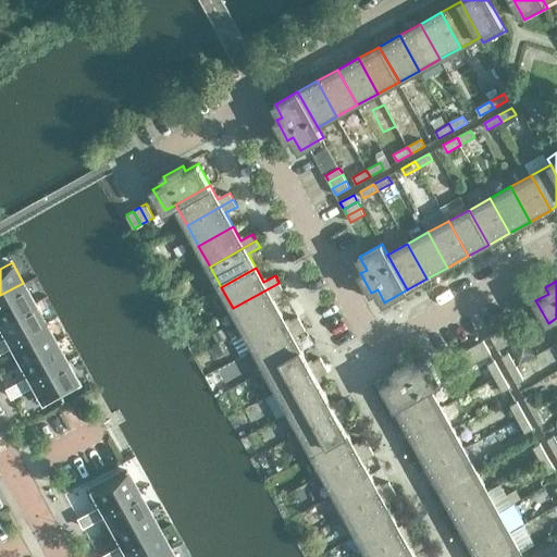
[(0,321),(34,302),(23,283),(0,295),(0,321)]
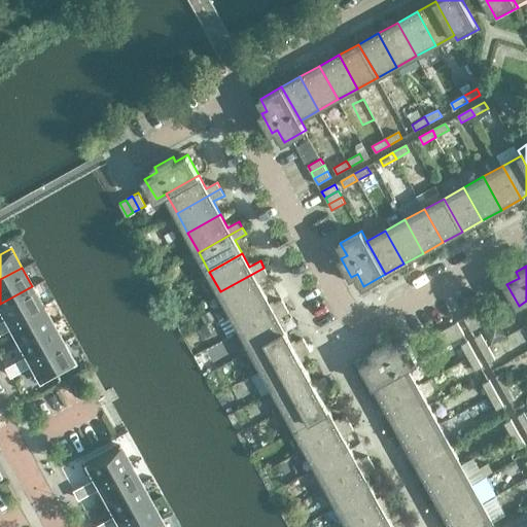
[(264,292),(258,283),(256,280),(268,274),(264,268),(220,291),(231,311),(264,292)]
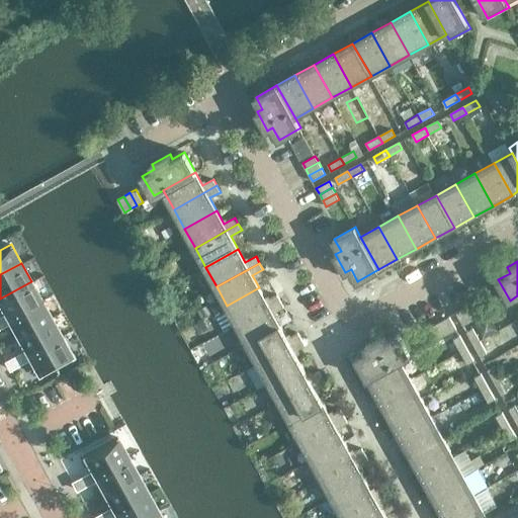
[(8,318),(41,299),(31,281),(0,298),(0,303),(6,314),(8,318)]
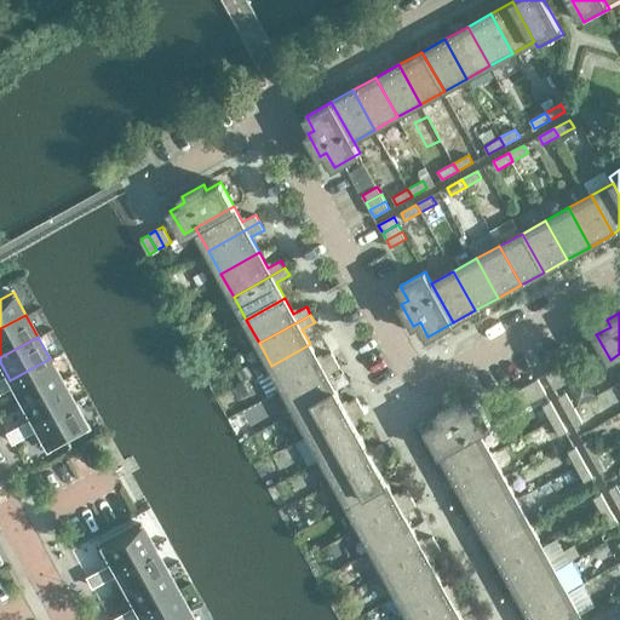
[(285,389),(336,360),(332,352),(319,360),(310,344),(271,366),(285,389)]
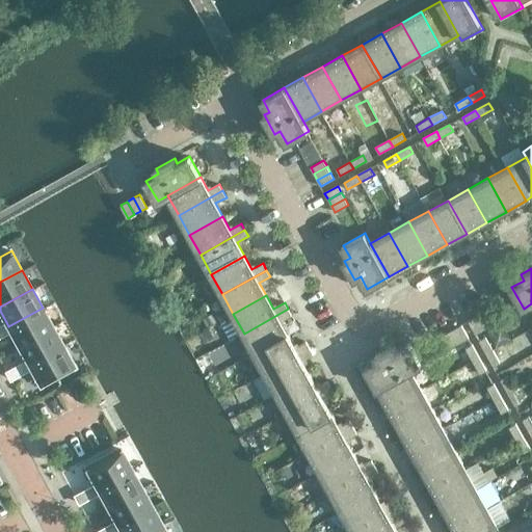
[(19,345),(53,326),(43,308),(8,326),(10,329),(19,345)]
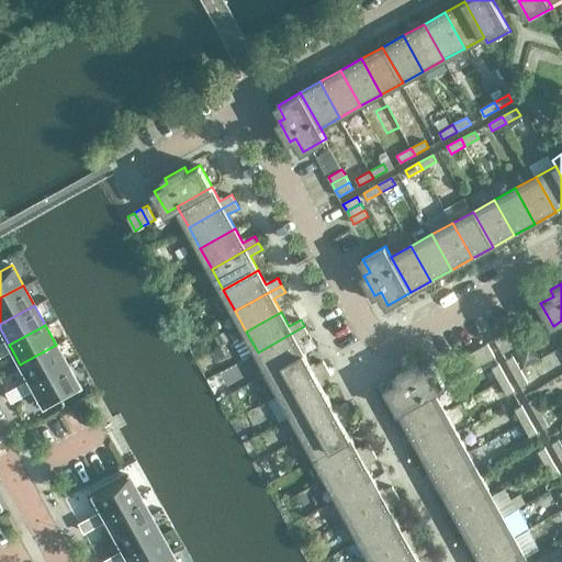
[(304,353),(299,344),(296,339),(308,334),(304,326),(258,352),(269,373),(304,353)]
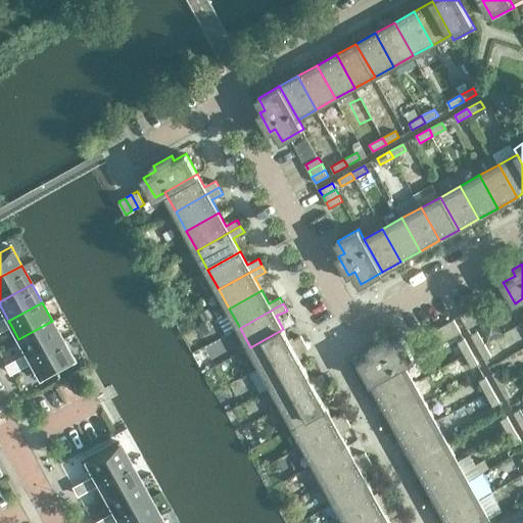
[(486,319),(479,305),(473,308),(480,322),(486,319)]
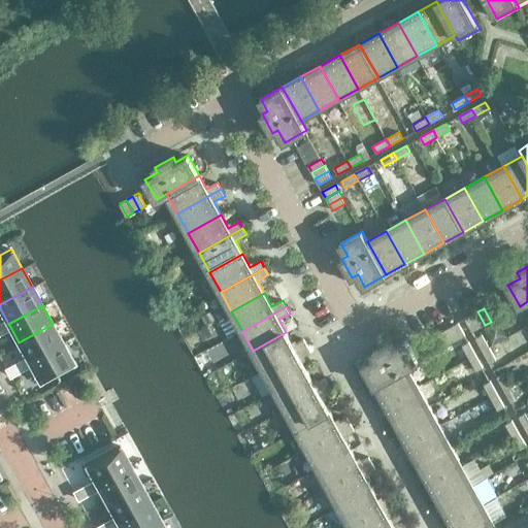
[(485,325),(477,311),(471,316),(479,328),(485,325)]
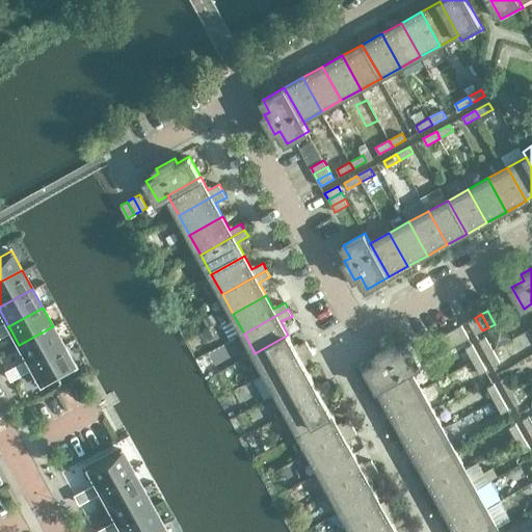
[(482,330),(475,318),(469,321),(476,335),(482,330)]
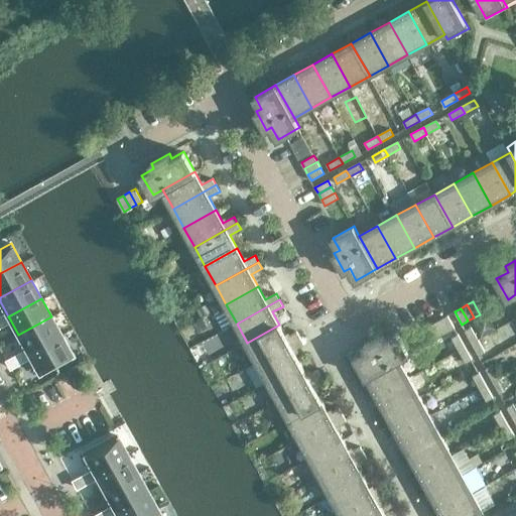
[(0,315),(0,326),(10,319),(8,316),(6,312),(0,315)]
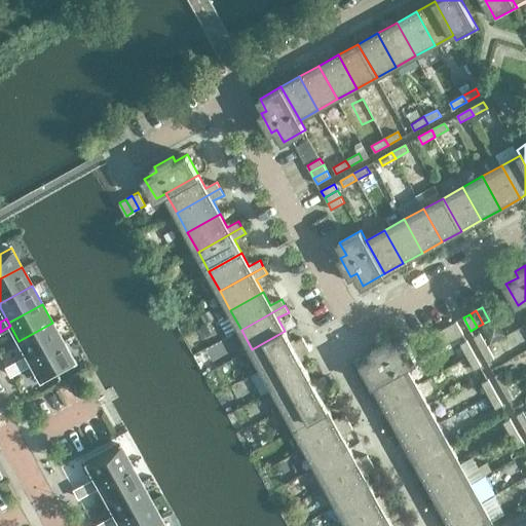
[(463,334),(456,322),(450,325),(457,338),(463,334)]
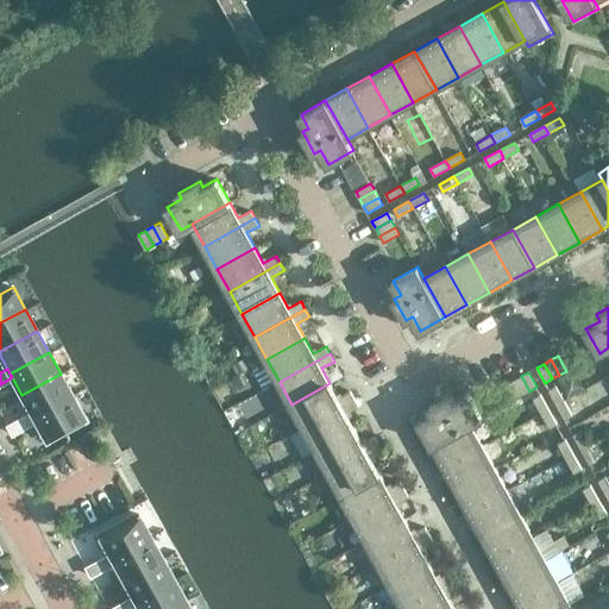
[(33,416),(73,395),(61,374),(22,395),(31,412),(33,416)]
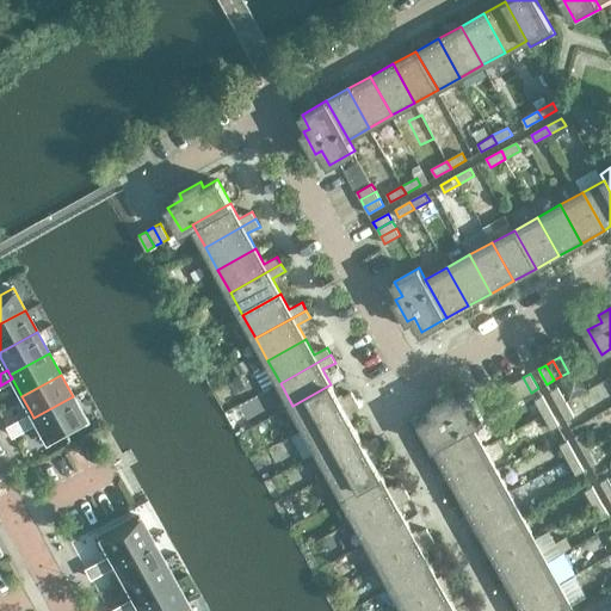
[(531,393),(523,377),(516,381),(524,396),(531,393)]
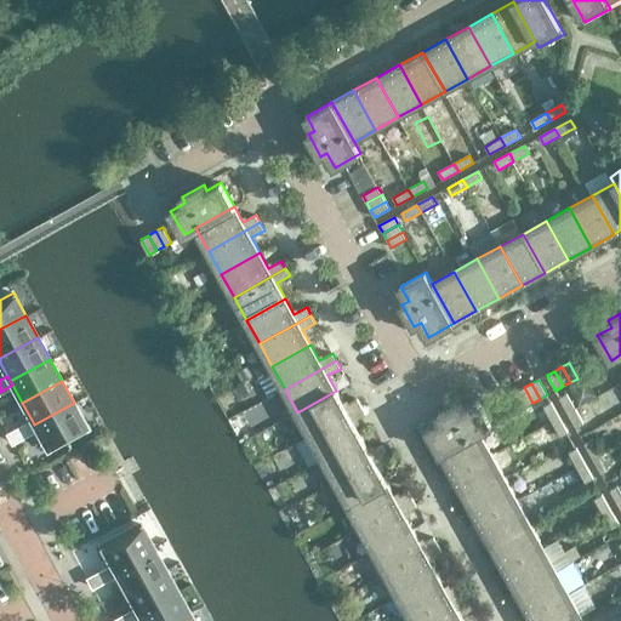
[(533,403),(524,387),(517,392),(525,406),(533,403)]
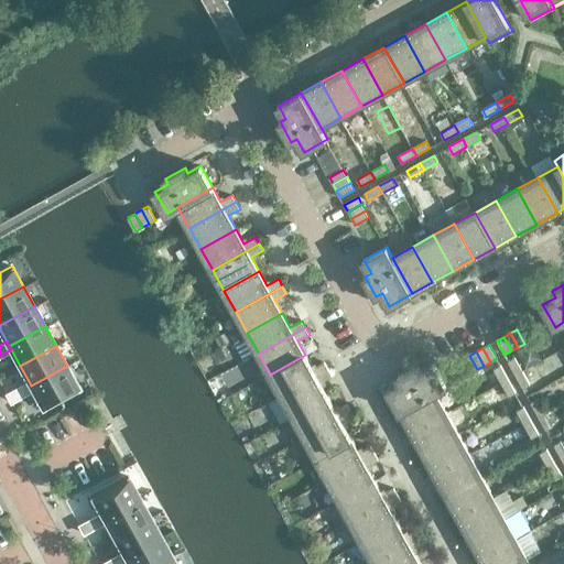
[(281,396),(328,369),(325,362),(313,369),(305,355),(270,375),(281,396)]
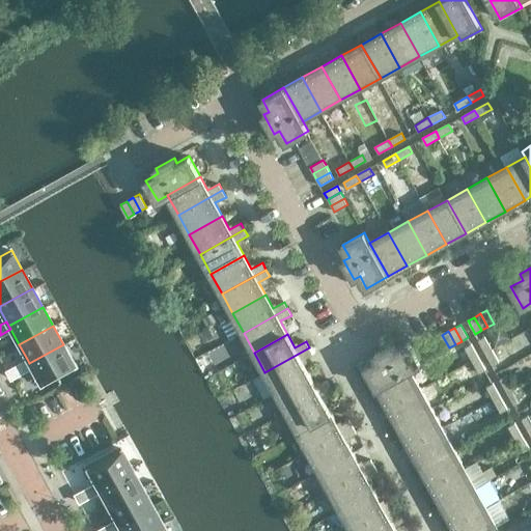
[(492,350),(484,336),(478,340),(485,353),(492,350)]
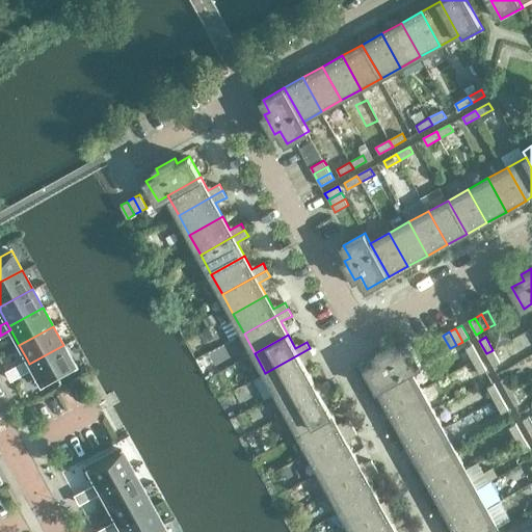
[(411,370),(422,365),(409,343),(397,350),(394,345),(375,355),(378,361),(366,367),(378,389),(411,370)]
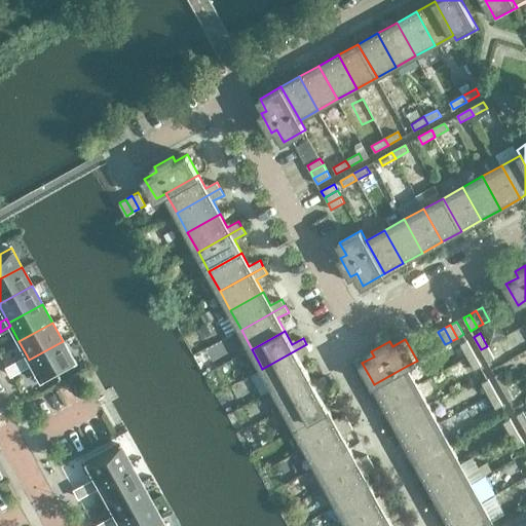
[(474,353),(466,340),(460,344),(467,357),(474,353)]
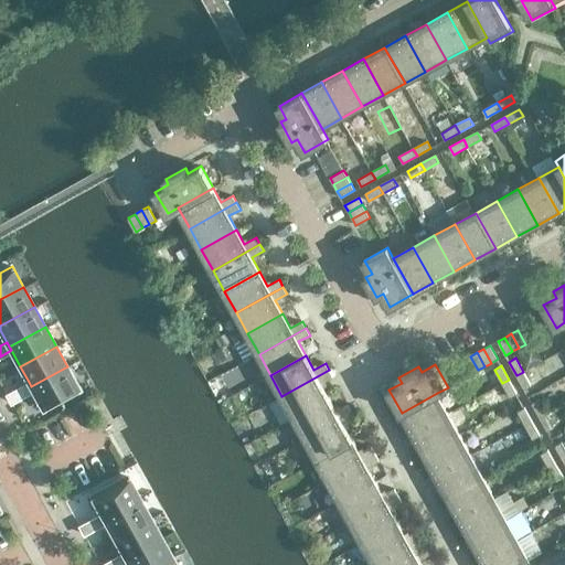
[(42,406),(78,386),(67,366),(31,386),(33,390),(42,406)]
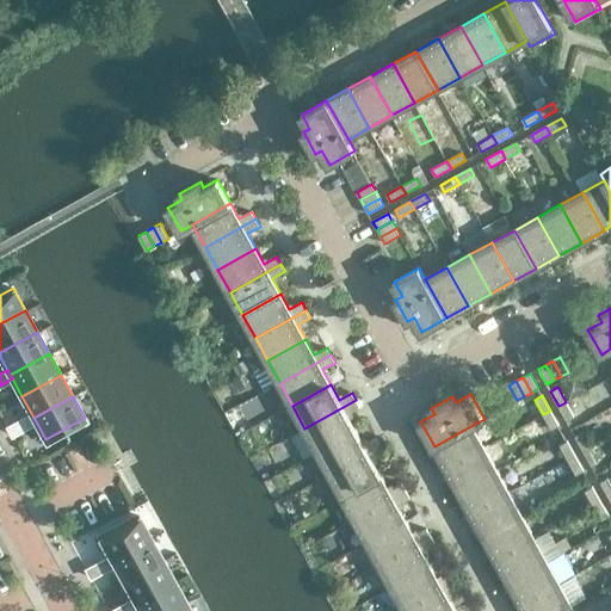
[(356,430),(347,414),(360,407),(356,400),(304,429),(318,451),(356,430)]
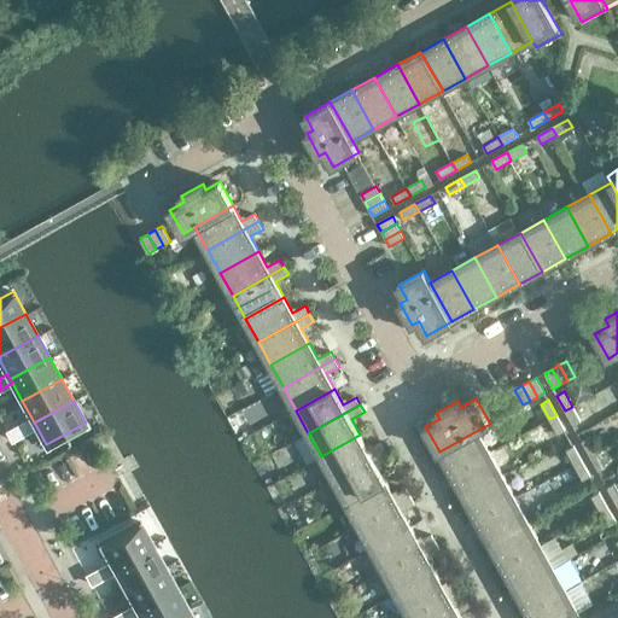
[(581,421),(572,407),(565,410),(573,426),(581,421)]
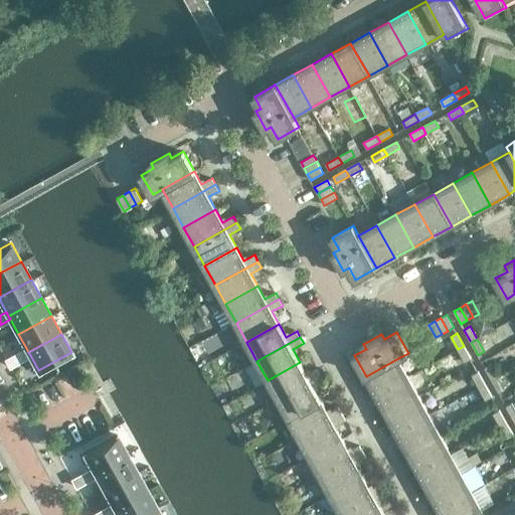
[(471,358),(464,346),(458,349),(465,362),(471,358)]
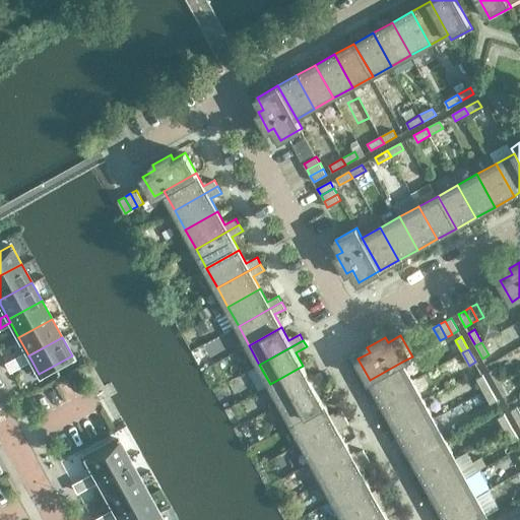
[(16,358),(20,365),(30,359),(28,355),(26,351),(16,358)]
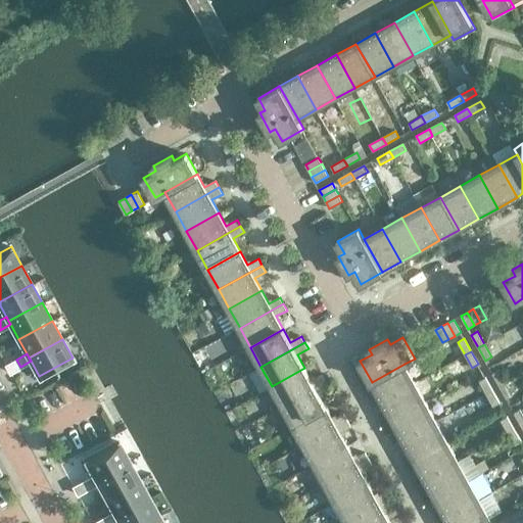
[(6,365),(10,372),(20,367),(16,360),(6,365)]
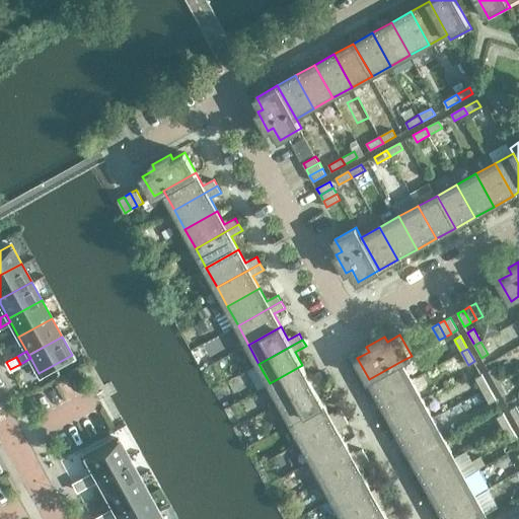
[(379,397),(412,379),(401,361),(369,379),(379,397)]
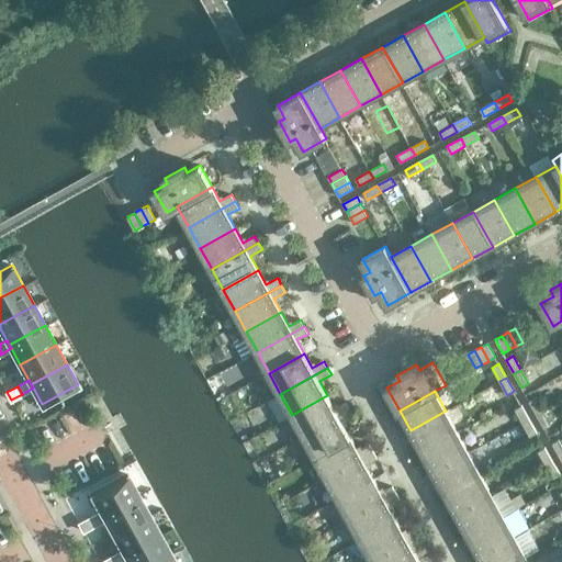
[(303,436),(350,409),(347,403),(335,409),(327,395),(292,415),(303,436)]
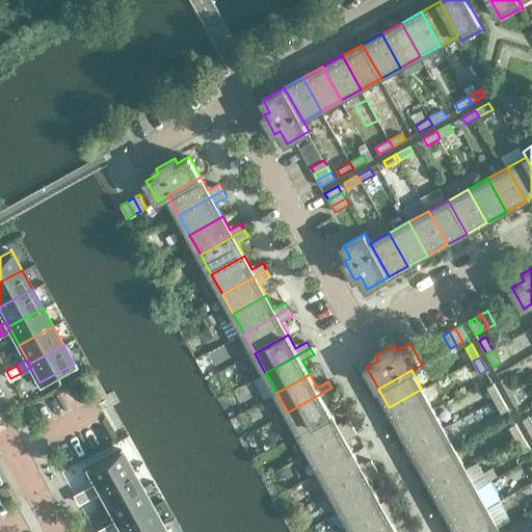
[(514,389),(507,376),(501,379),(508,393),(514,389)]
